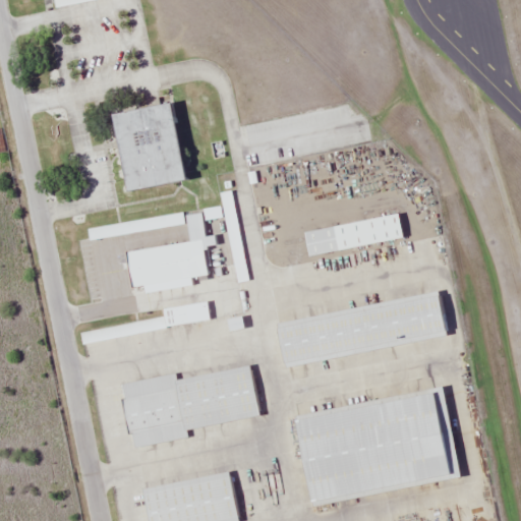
[(108,112),(120,189),(181,179),(169,102),(108,112)]
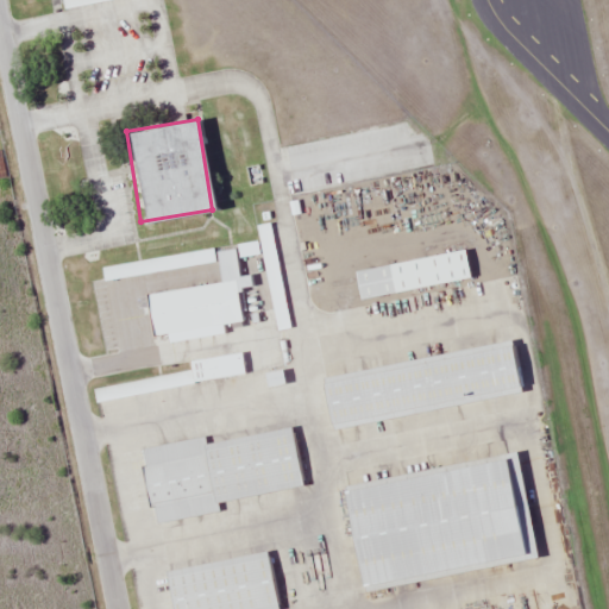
[(239,321),(234,287),(248,286),(246,276),(238,277),(233,246),(212,250),(217,283),(144,293),(150,334),(239,321)]
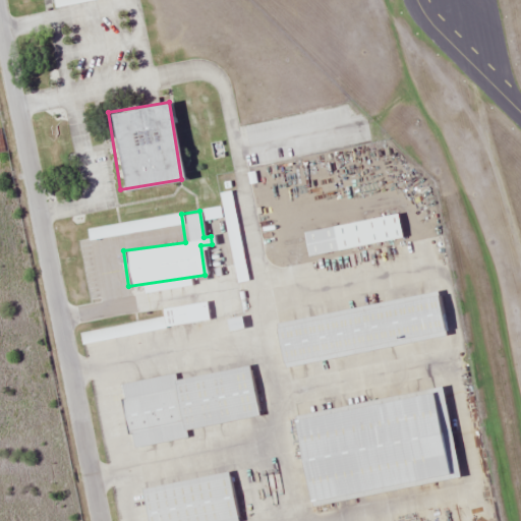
[(400,239),(396,214),(301,229),(305,254),(400,239)]
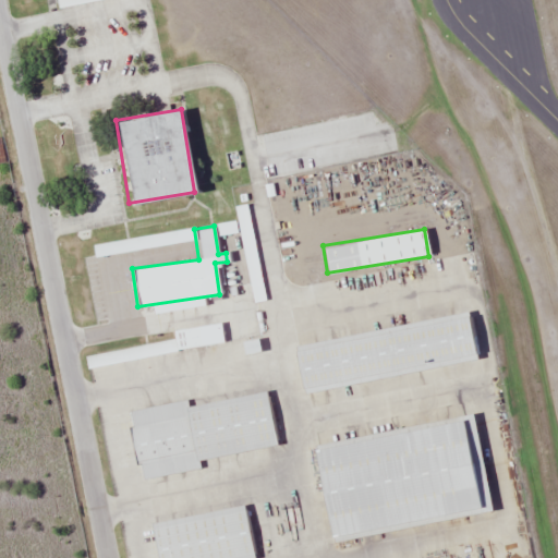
[(95,256),(158,246),(157,234),(93,244),(95,256)]
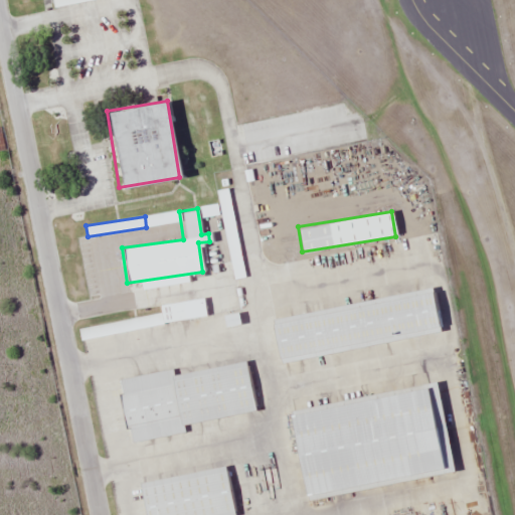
[(243,277),(237,228),(226,229),(232,278),(243,277)]
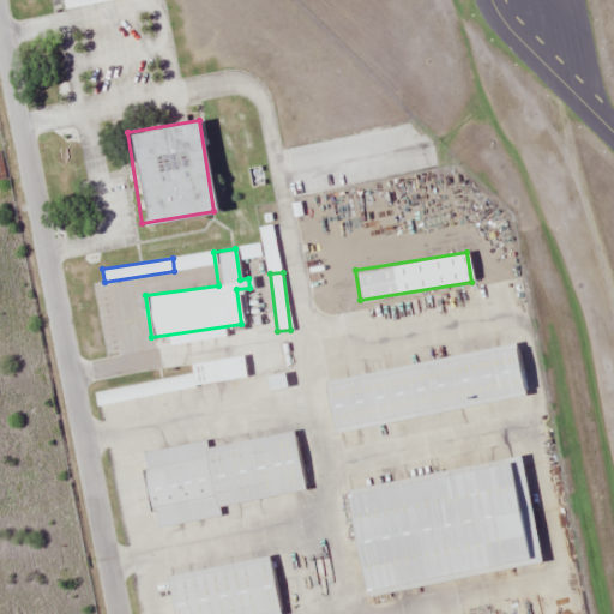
[(529,395),(519,345),(321,381),(330,431),(529,395)]
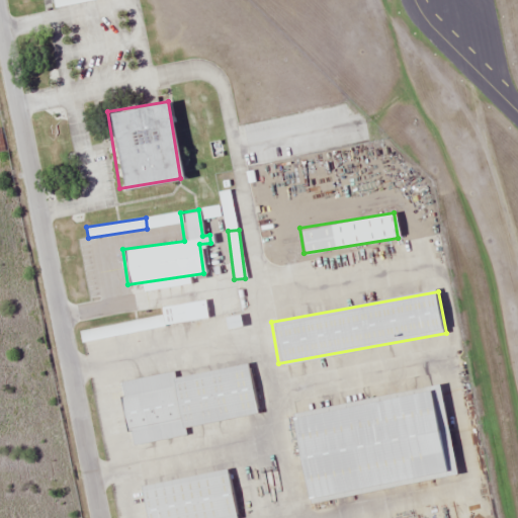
[(184,426),(257,414),(248,363),(174,375),(174,371),(118,381),(128,444),(185,435),(184,426)]
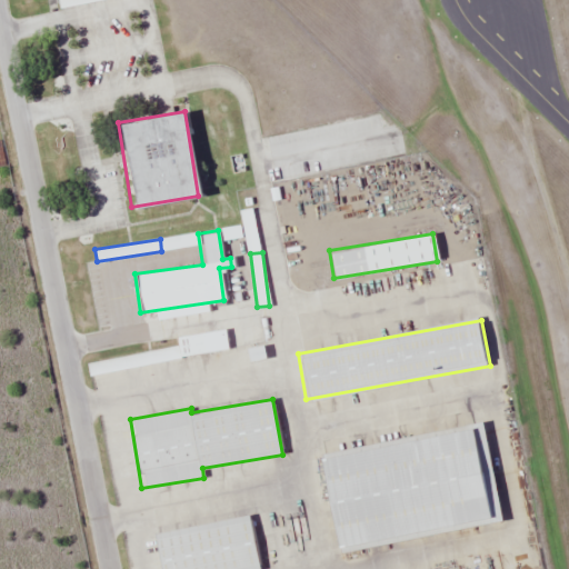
[(498,523),(482,426),(316,453),(332,550),(498,523)]
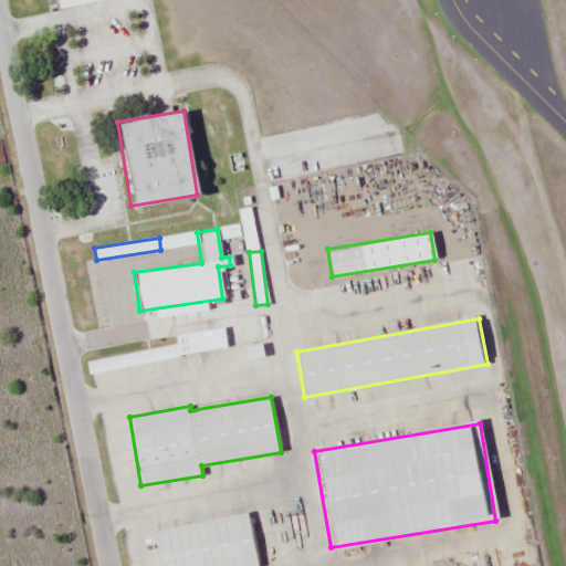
[(255,565),(248,513),(153,528),(158,565),(255,565)]
